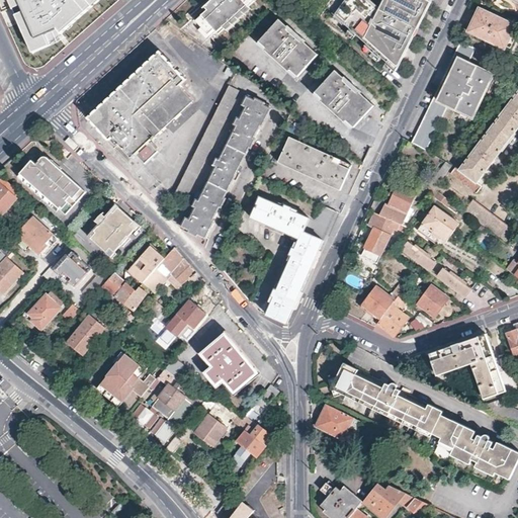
[(98,0),(9,0),(32,51),(53,46),(98,0)]
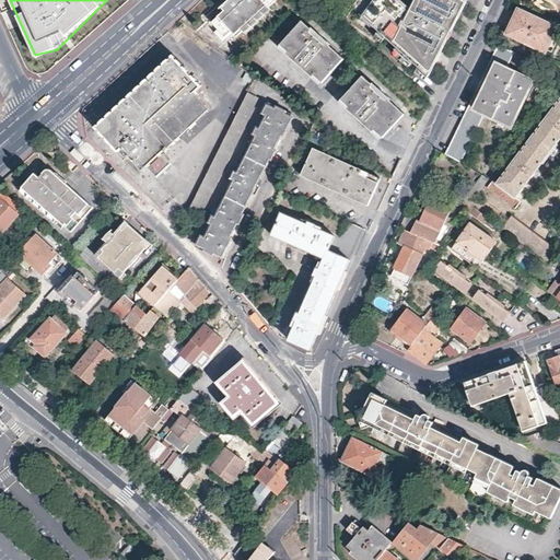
[(271,0),(230,0),(222,8),(225,11),(212,23),(226,38),(233,31),(236,34),(242,28),(248,22),(255,16),(260,10),(267,4),(271,0)]
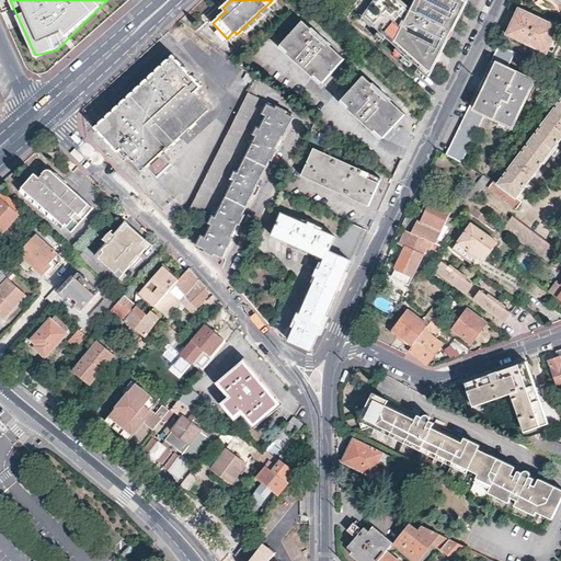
[(467,3),(469,0),(418,0),(413,8),(403,0),(359,0),(355,8),(410,54),(432,72),(449,37),(467,3)]
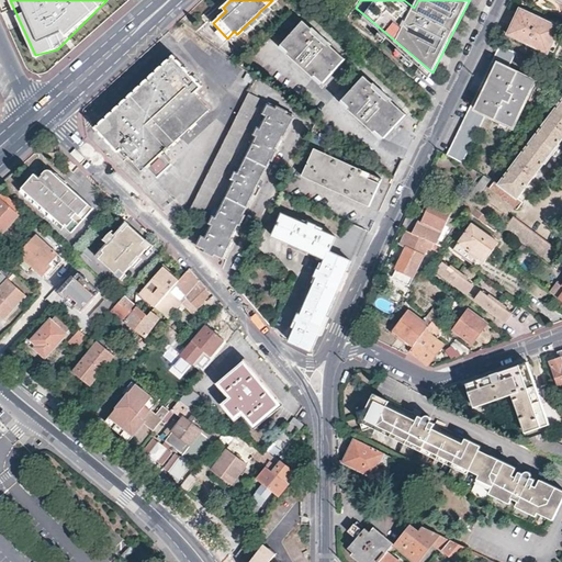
[(267,15),(272,9),(271,8),(268,4),(261,10),(267,15)]
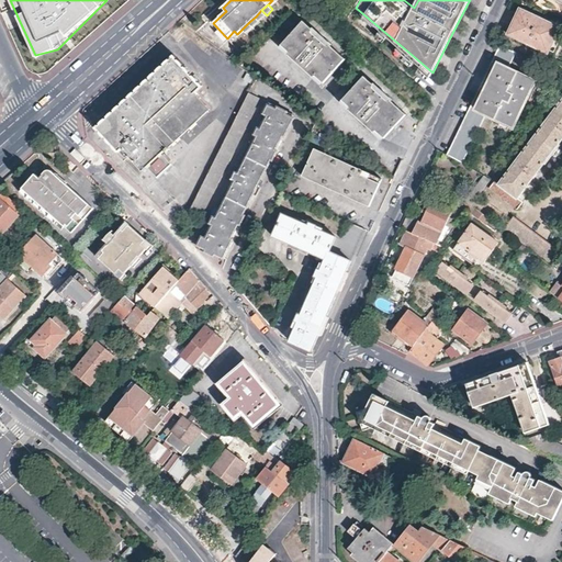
[(260,21),(267,15),(261,10),(256,17),(260,21)]
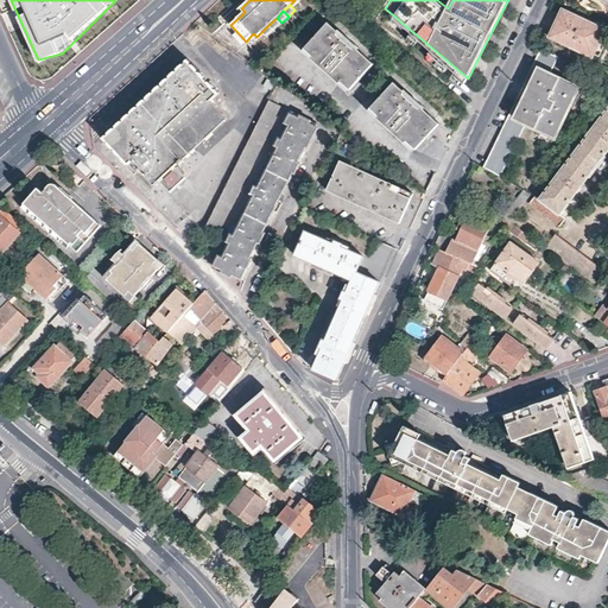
[(591,58),(605,31),(562,11),(550,38),(591,58)]
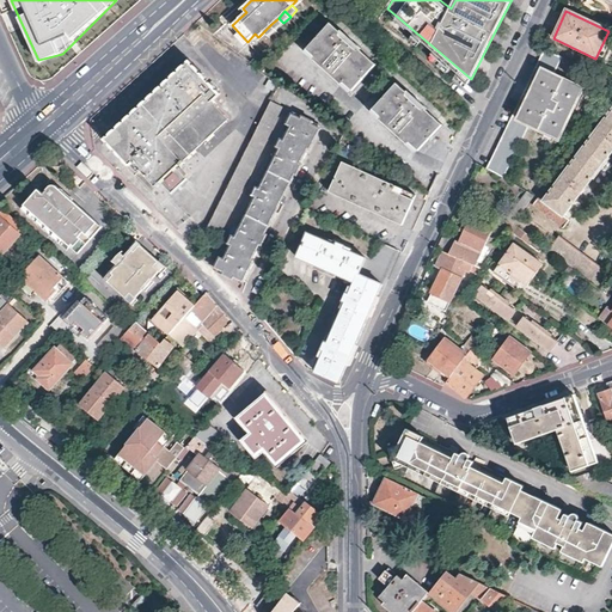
[(276,30),(283,23),(279,18),(271,24),(276,30)]
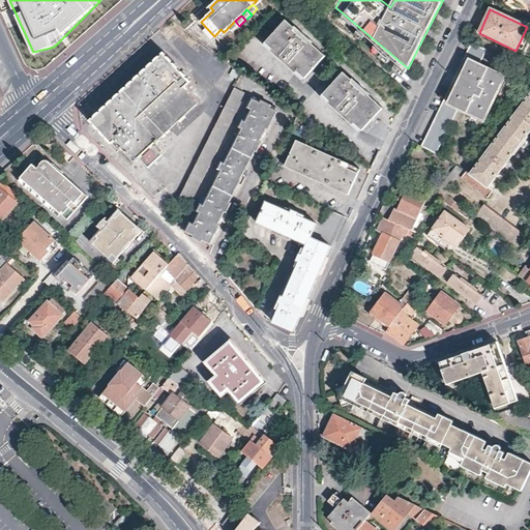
[(325,53),(312,40),(310,41),(303,36),(306,33),(301,28),(298,31),(293,26),(294,25),(286,17),(266,38),(274,47),(272,49),(295,69),(297,67),(305,75),(325,53)]
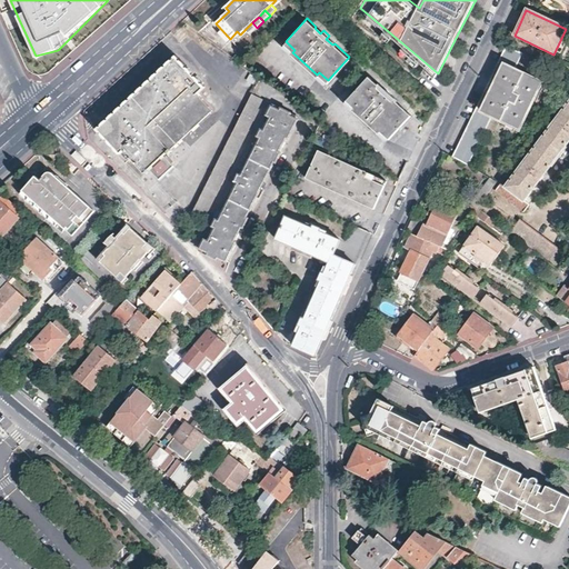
[(257,28),(252,22),(246,29),(248,32),(250,35),(257,28)]
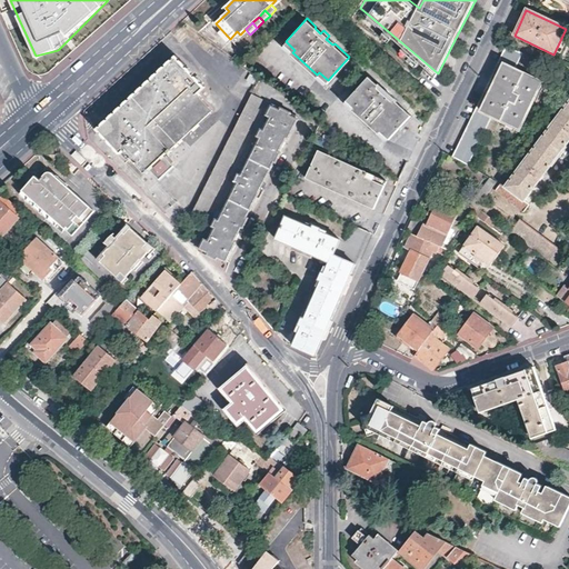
[(515,70),(522,53),(507,47),(480,102),(453,158),(468,166),(492,118),(519,130),(541,83),(515,70)]
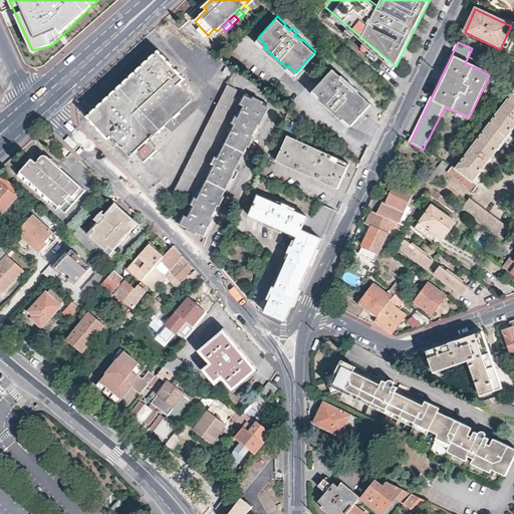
[(185,78),(160,50),(87,115),(102,133),(107,138),(110,135),(130,156),(134,152),(143,161),(155,150),(147,141),(151,137),(153,138),(156,136),(154,134),(191,99),(178,84),(185,78)]
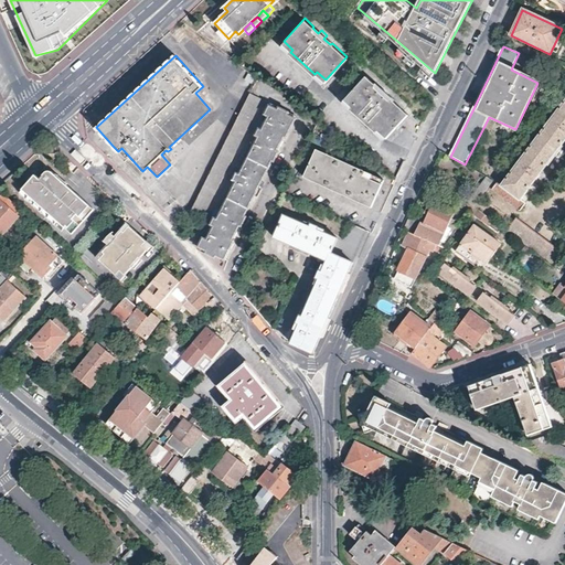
[(408,113),(392,97),(391,99),(385,95),(388,92),(382,86),(379,89),(374,84),(375,83),(366,74),(345,97),(354,106),(352,107),(376,130),(379,128),(386,136),(397,124),(408,113)]
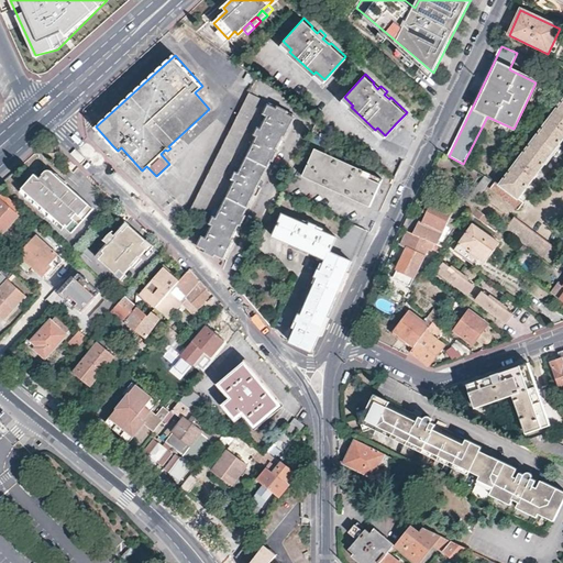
[(227,135),(188,212),(189,212),(205,212),(261,96),(250,89),(227,135)]
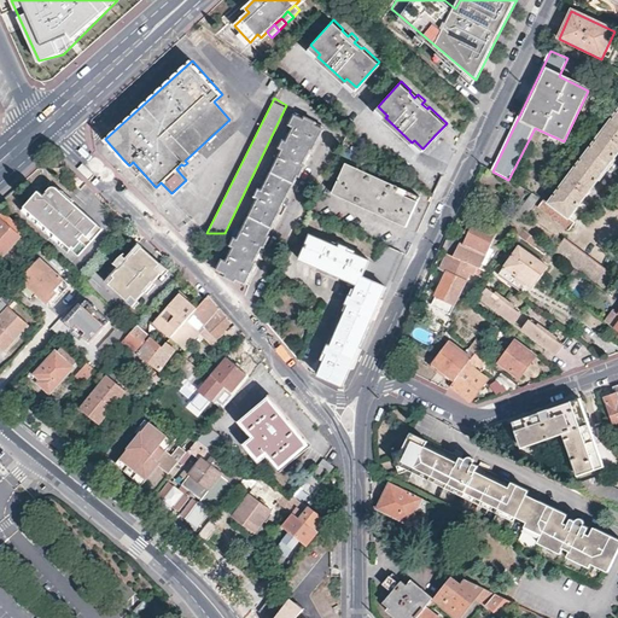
[(601,180),(614,162),(613,161),(617,152),(617,101),(617,112),(551,203),(544,199),(538,208),(570,231),(576,222),(571,219),(578,209),(577,208),(599,179),(601,180)]
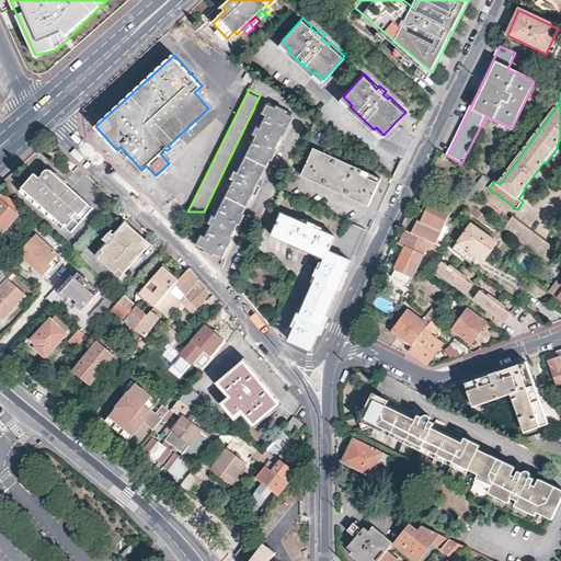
[(207,245),(205,249),(210,251),(215,253),(216,251),(225,254),(229,247),(227,244),(267,163),(287,123),(289,124),(294,115),(285,111),(286,109),(277,103),(276,106),(267,102),(263,111),(266,113),(261,125),(259,124),(255,130),(256,132),(254,134),(255,135),(239,169),(238,168),(237,170),(236,169),(232,176),(235,178),(217,213),(216,212),(215,214),(214,214),(210,220),(213,221),(206,235),(203,233),(197,241),(207,245)]
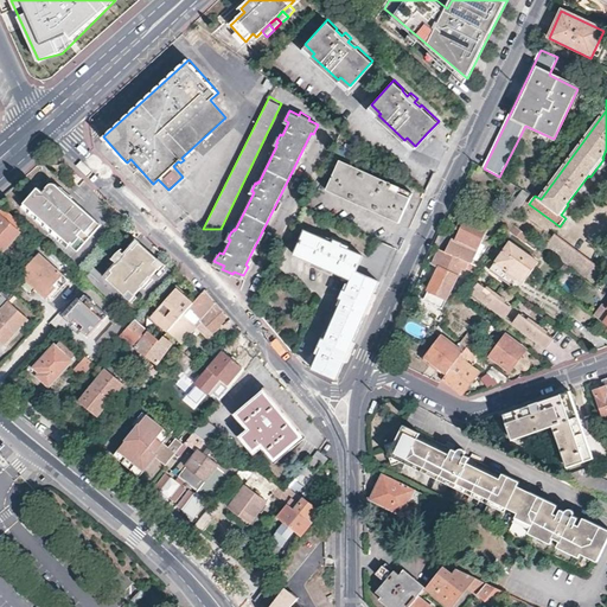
[(411,192),(339,160),(327,189),(398,221),(404,208),(411,192)]
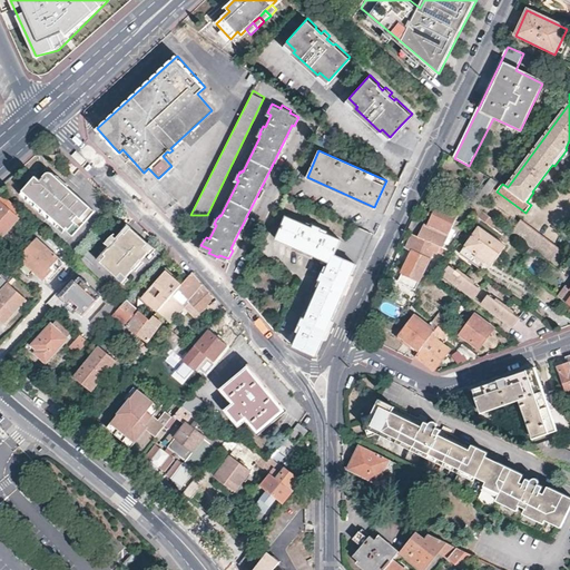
[(76,192),(53,172),(51,169),(48,170),(46,173),(41,178),(36,174),(22,188),(74,234),(96,209),(76,192)]
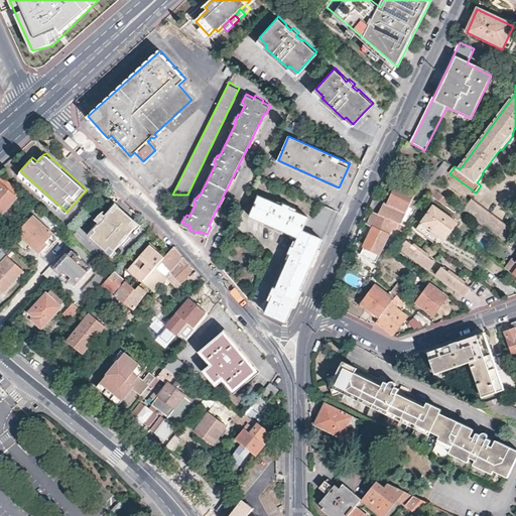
[(433,188),(450,165),(444,161),(427,185),(427,189),(430,192),(433,188)]
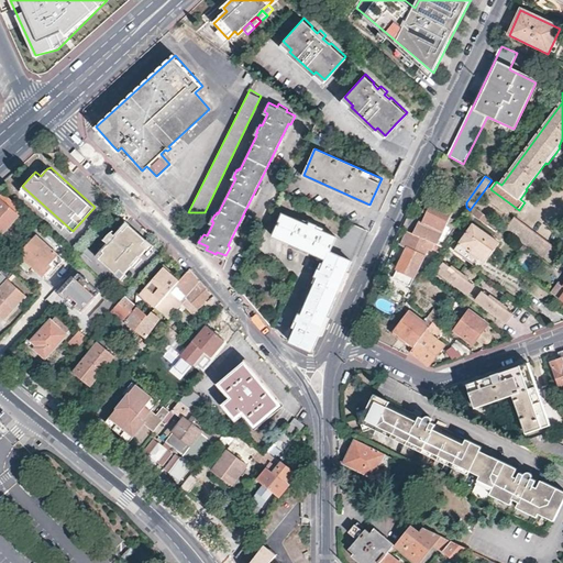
[(116,198),(102,186),(99,190),(107,198),(109,197),(112,201),(116,198)]
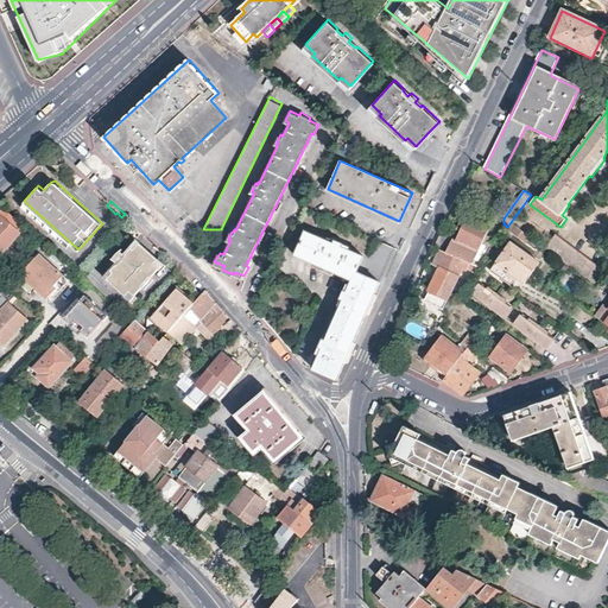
[(8,222),(14,215),(4,207),(0,210),(0,251),(18,230),(8,222)]
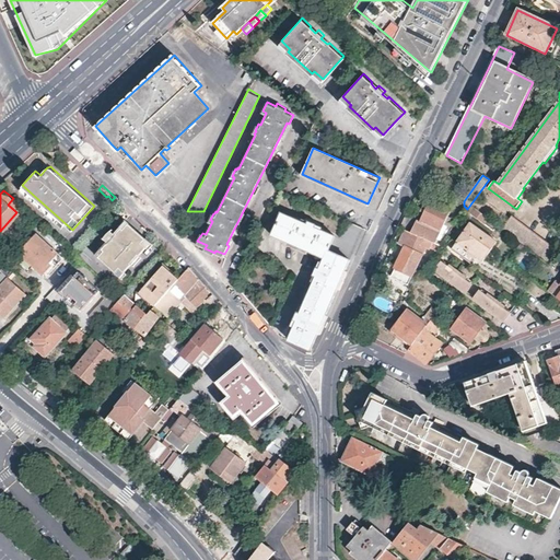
[(399,228),(439,245),(440,245),(443,241),(438,238),(444,223),(447,225),(452,218),(448,216),(452,208),(431,198),(420,221),(406,216),(399,228)]
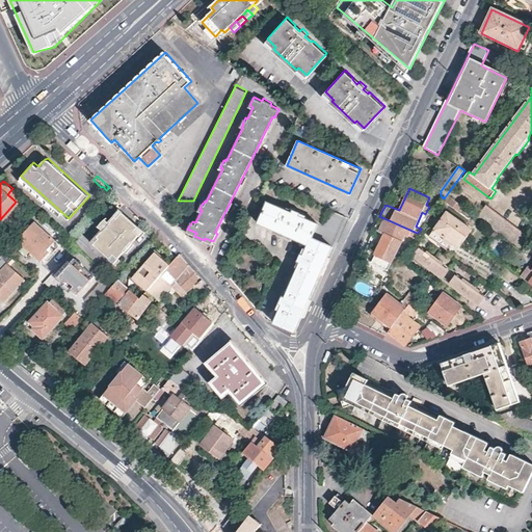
[(460,213),(464,208),(450,197),(447,203),(460,213)]
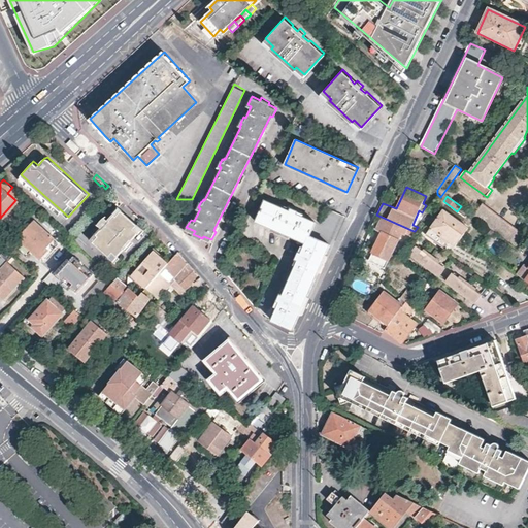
[(342,213),(327,206),(320,223),(266,199),(257,220),(292,235),(306,241),(272,319),(293,328),(308,292),(324,256),(334,233),(342,213)]
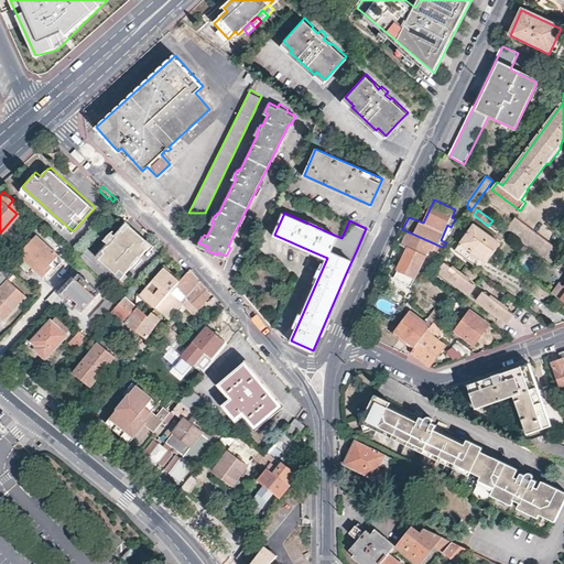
[(534,252),(553,266),(563,253),(516,217),(506,230),(524,245),(534,252)]
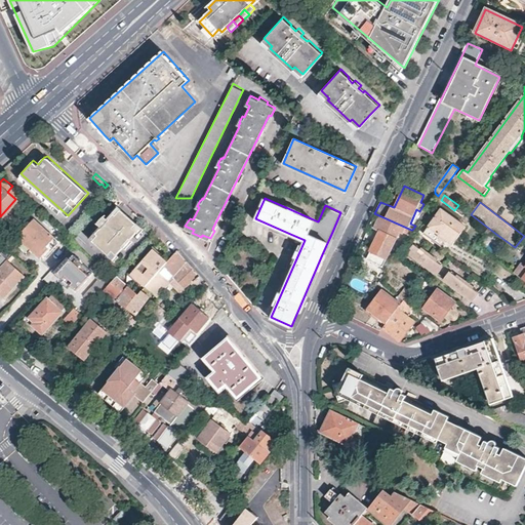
[(114,256),(142,226),(133,217),(121,206),(120,208),(118,208),(117,208),(115,209),(114,209),(112,210),(110,211),(109,211),(107,212),(106,213),(104,215),(103,216),(101,217),(99,219),(98,221),(97,223),(96,225),(95,227),(95,230),(94,232),(94,234),(94,236),(92,238),(114,256)]
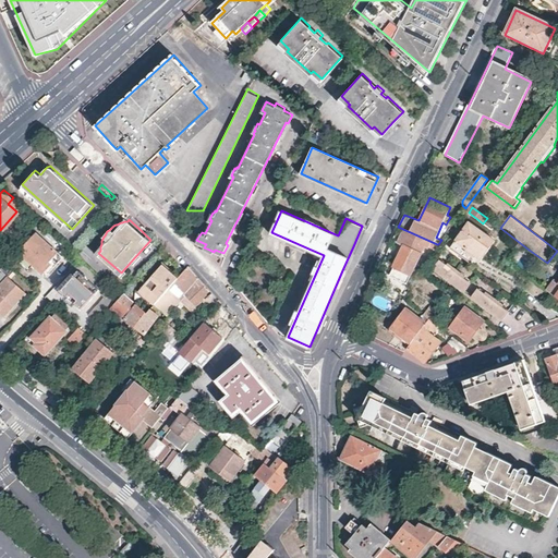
[(449,249),(465,261),(470,254),(480,262),(494,242),(469,223),(449,249)]
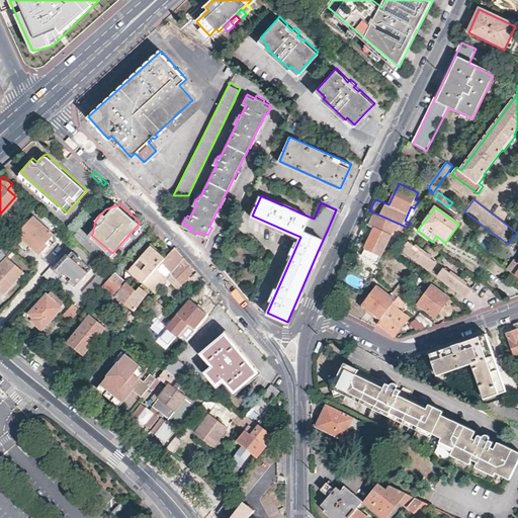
[(396,238),(398,240),(406,227),(369,210),(367,217),(377,222),(361,255),(377,263),(394,229),(397,230),(398,229),(400,231),(396,238)]
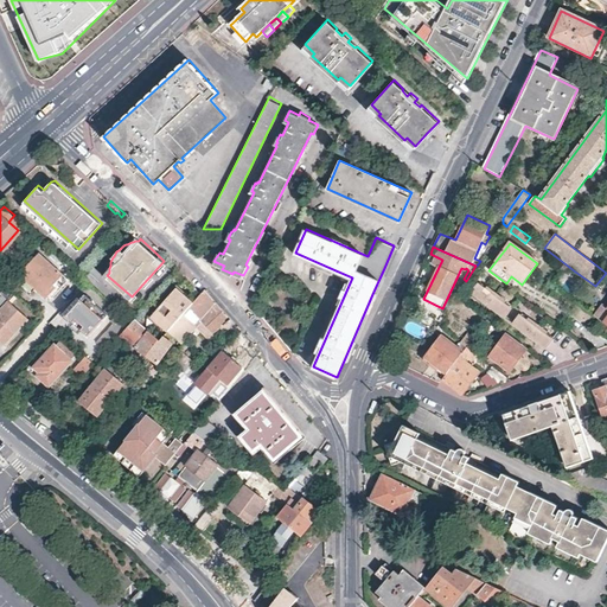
[(70,279),(40,251),(21,273),(48,296),(57,287),(61,289),(70,279)]
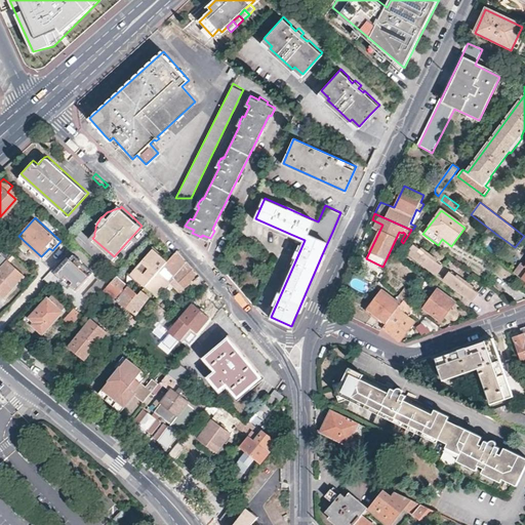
[(515,247),(497,235),(493,241),(511,253),(515,247)]
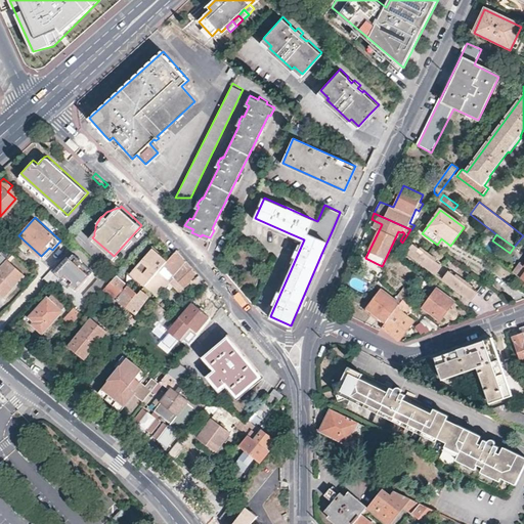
[(441,264),(415,244),(407,253),(435,273),(441,264)]
